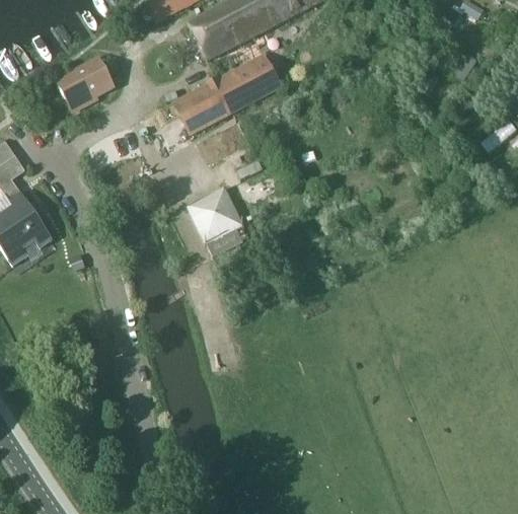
[(157,21),(198,0),(153,0),(148,3),(157,21)]
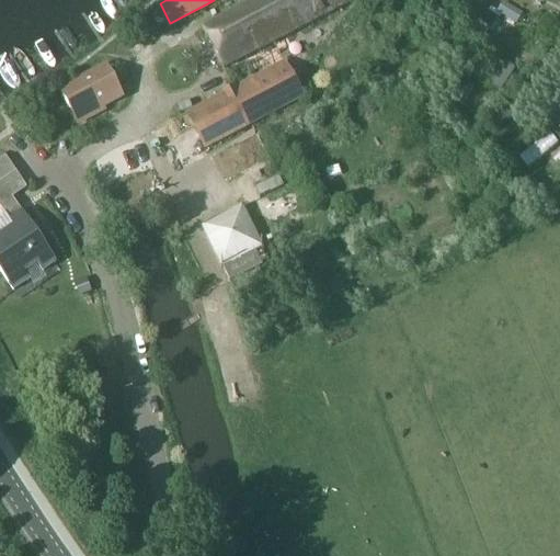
[(225,66),(351,0),(250,0),(204,25),(225,66)]
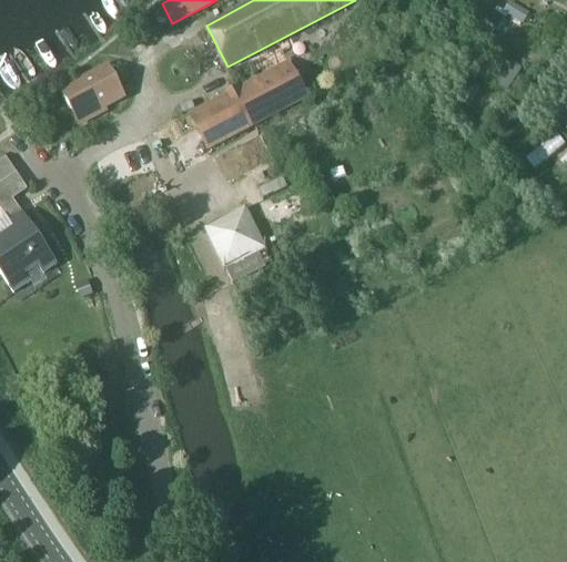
[(469,7),(499,26),(509,9),(506,7),(498,2),(495,7),(484,0),(474,0),(469,7)]
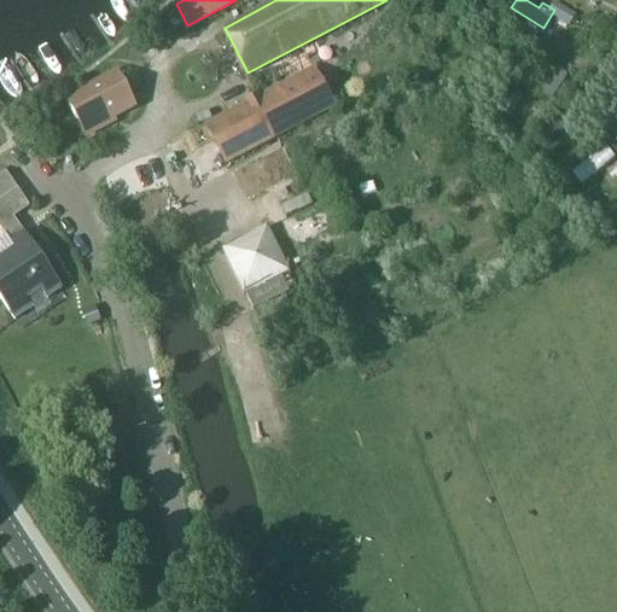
[(554,0),(551,7),(554,10),(564,16),(570,7),(570,6),(559,0),(554,0)]
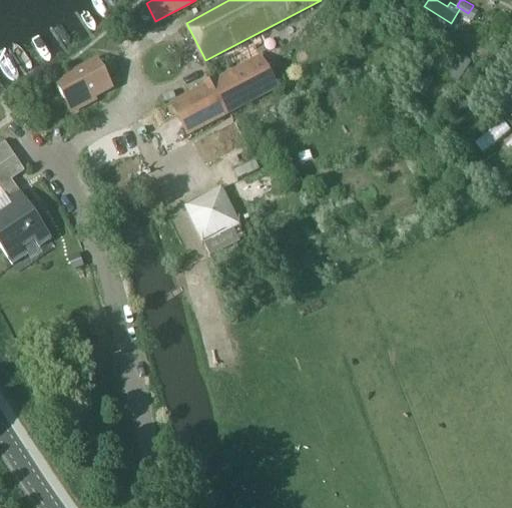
[(214,78),(172,100),(188,132),(278,85),(261,53),(232,68),(214,78)]
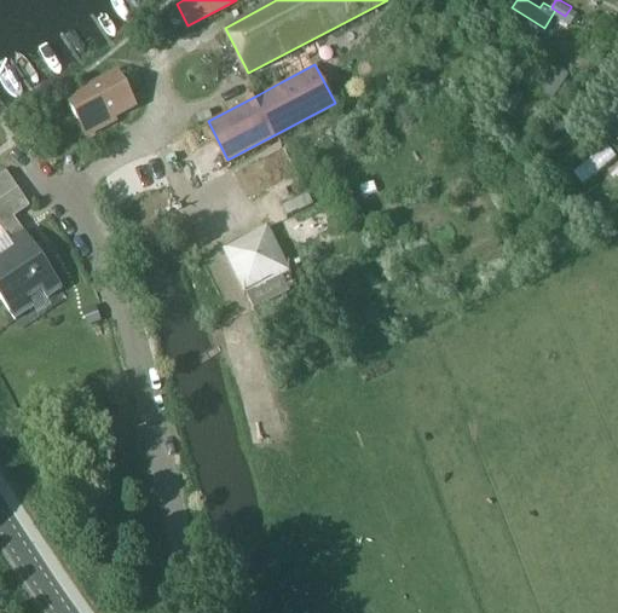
[(542,87),(553,96),(569,71),(556,64),(542,87)]
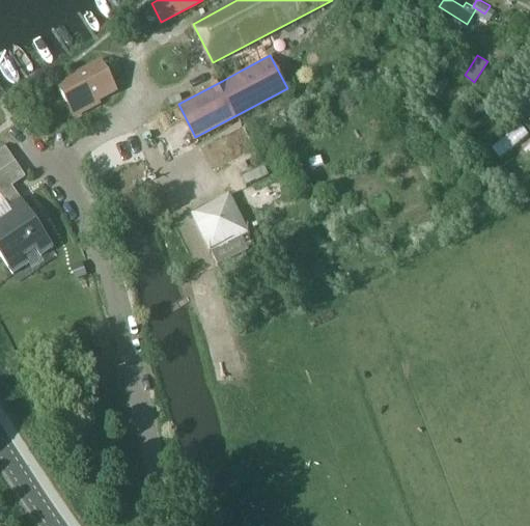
[(73,110),(116,87),(102,59),(58,81),(73,110)]
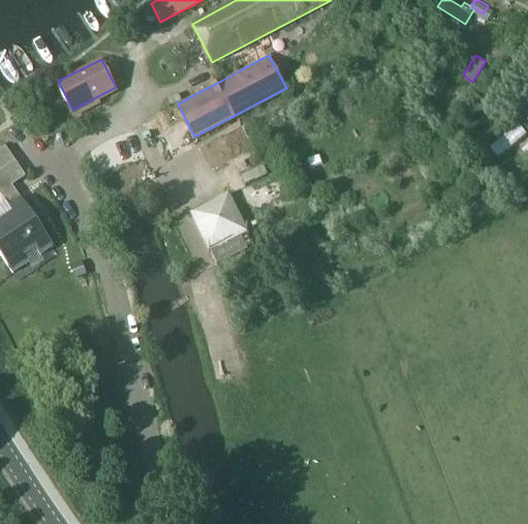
[(431,69),(427,75),(431,79),(435,72),(431,69)]
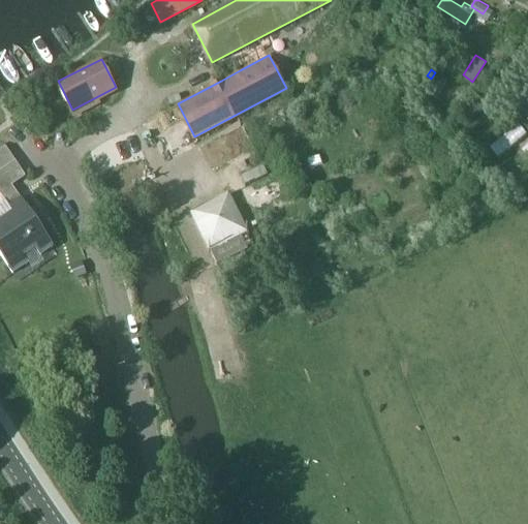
[(440,73),(429,91),(437,96),(448,79),(440,73)]
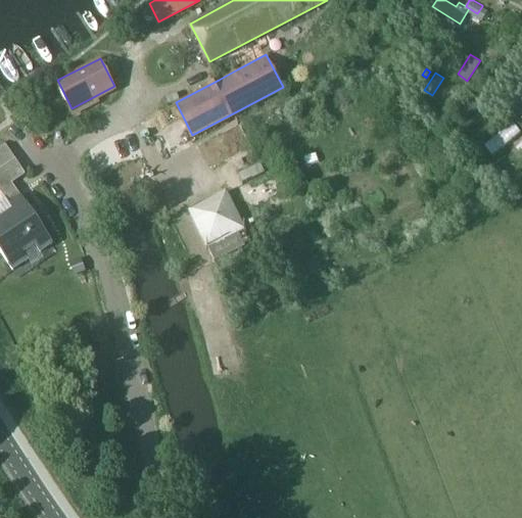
[(521,128),(514,120),(487,143),(495,152),(521,130),(521,128)]
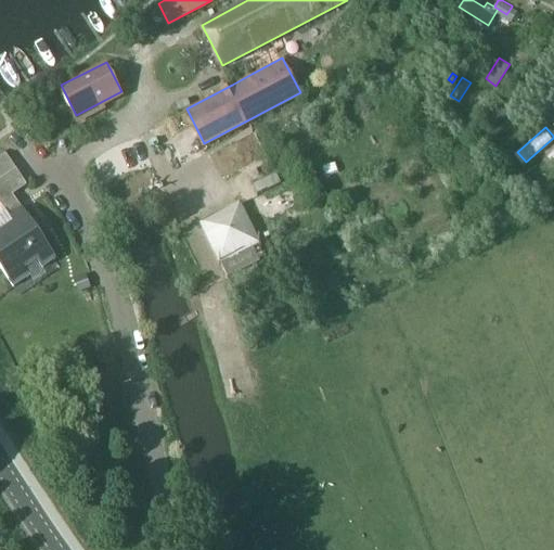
[(0,261),(14,284),(29,273),(25,267),(39,257),(43,265),(56,256),(38,230),(42,228),(37,219),(33,221),(13,192),(27,182),(7,151),(0,155),(0,199),(5,208),(0,212),(0,261)]
